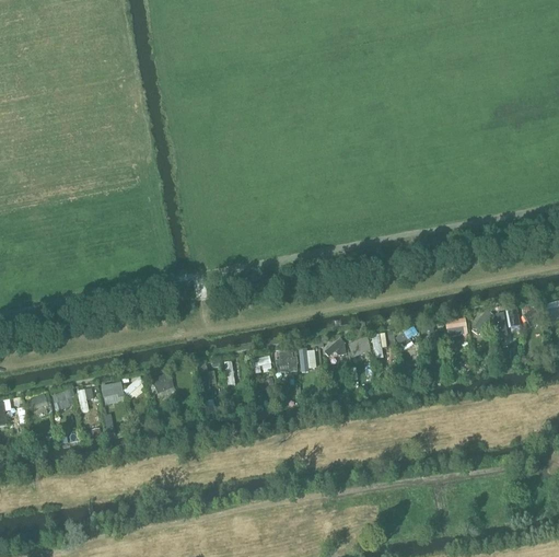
[(558,299),(544,303),(545,310),(558,305),(558,299)]
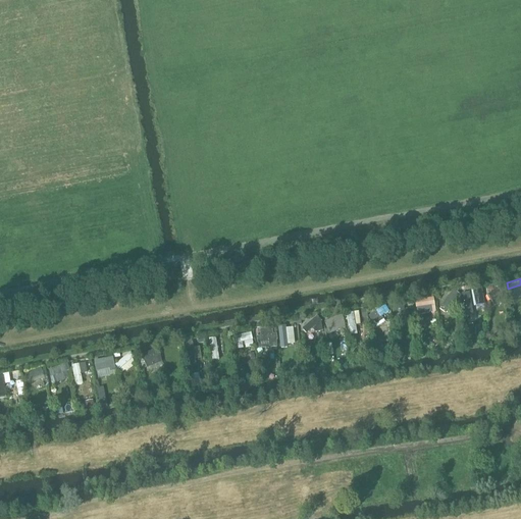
[(500,283),(485,293),(488,299),(504,291),(500,283)]
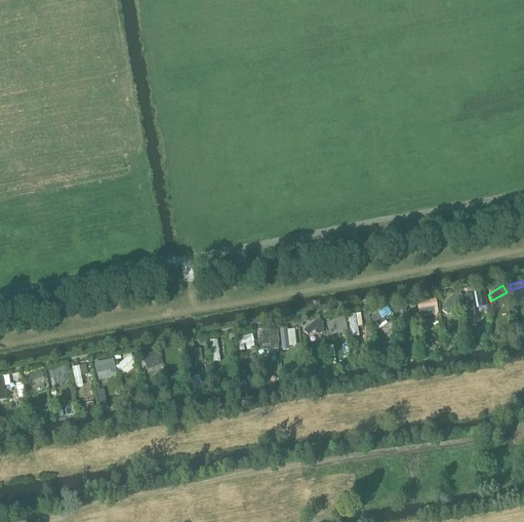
[(478,287),(465,298),(469,303),(482,291),(478,287)]
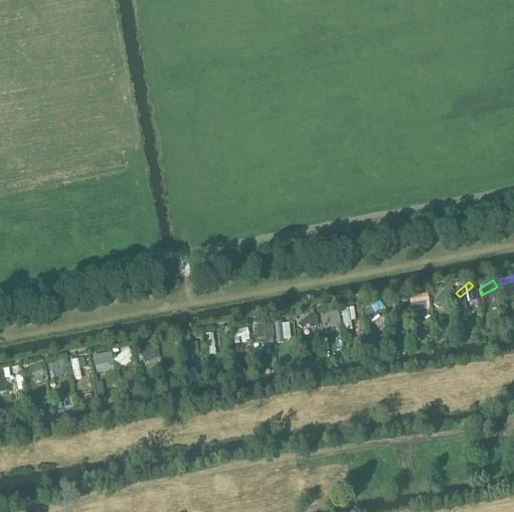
[(446,286),(435,299),(440,303),(451,290),(446,286)]
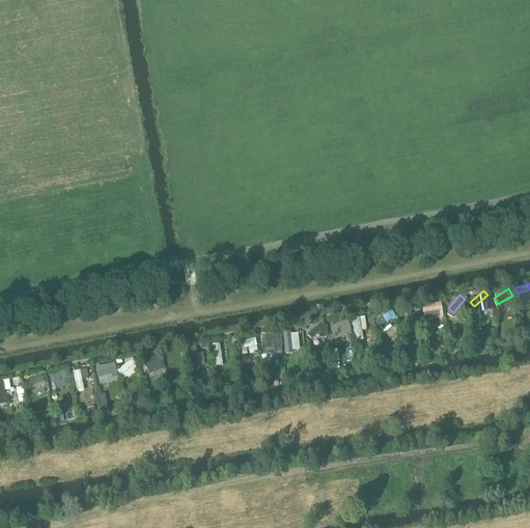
[(439,303),(420,306),(421,313),(441,310),(439,303)]
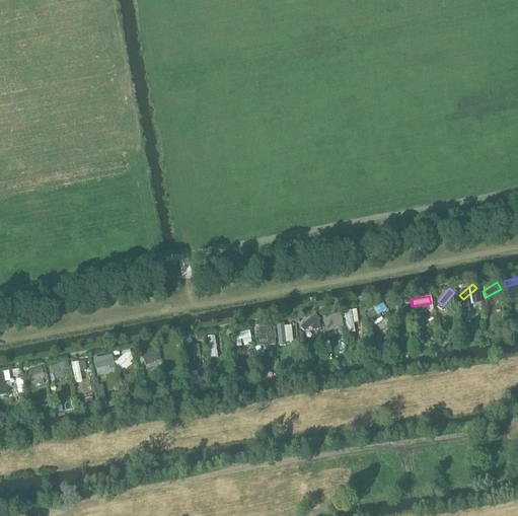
[(400,300),(394,301),(397,320),(402,319),(400,300)]
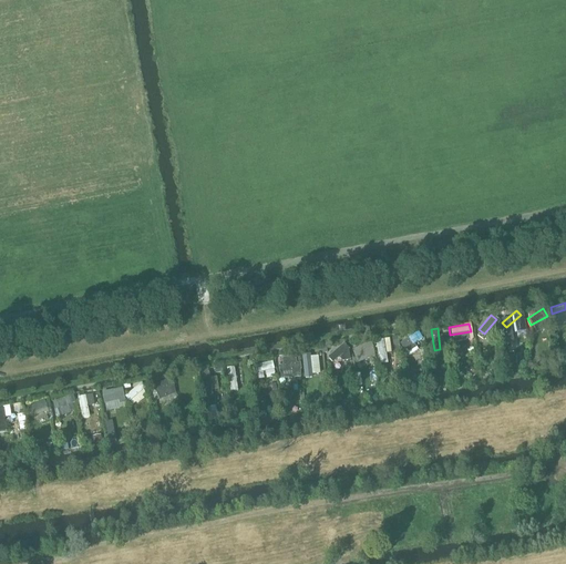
[(417,330),(401,341),(407,348),(422,337),(417,330)]
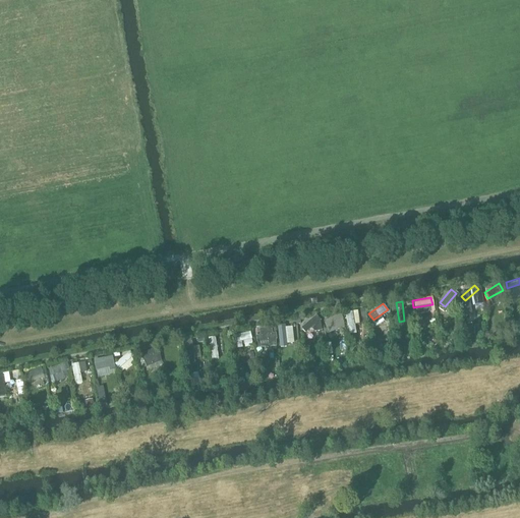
[(352,310),(346,311),(349,332),(355,331),(352,310)]
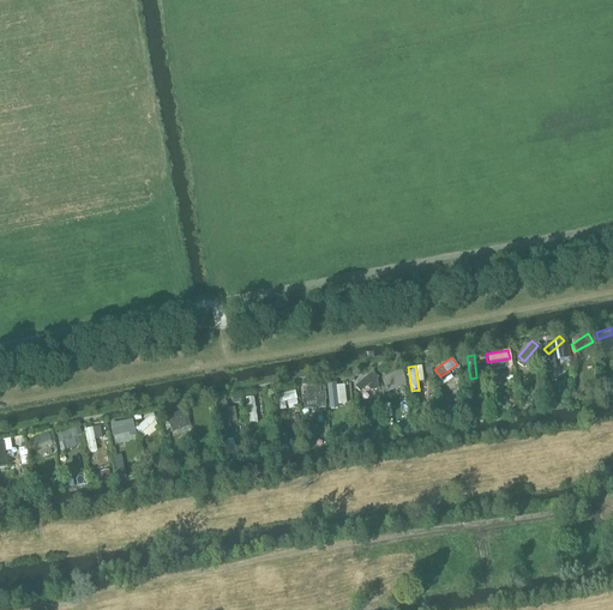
[(400,368),(382,376),(388,388),(406,380),(400,368)]
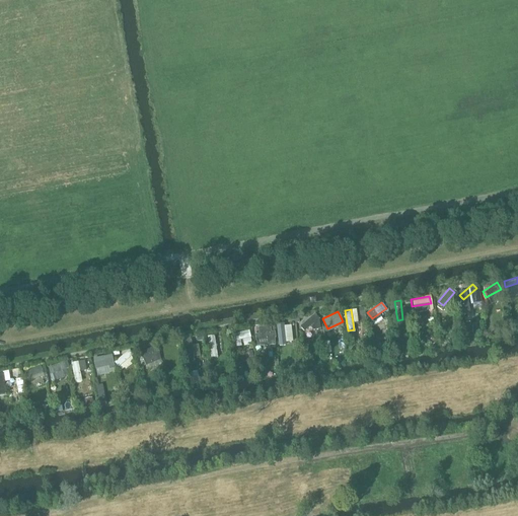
[(314,312),(299,324),(304,330),(319,318),(314,312)]
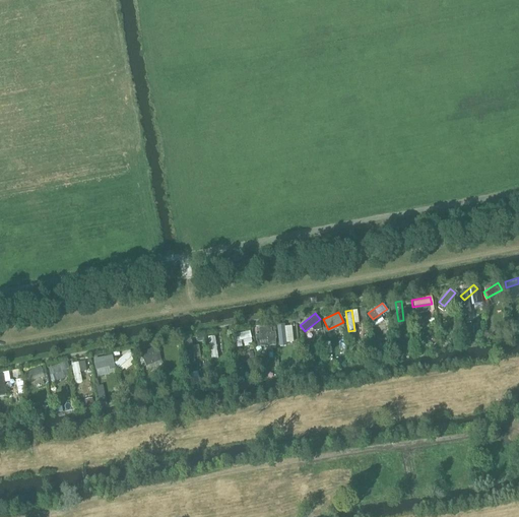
[(284,320),(276,322),(280,343),(288,342),(284,320)]
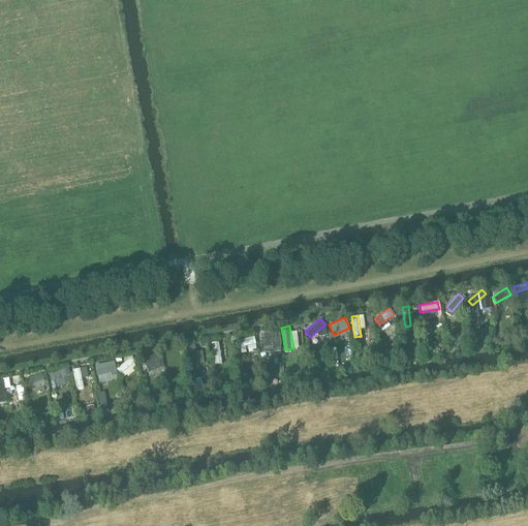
[(253,335),(236,339),(238,346),(255,342),(253,335)]
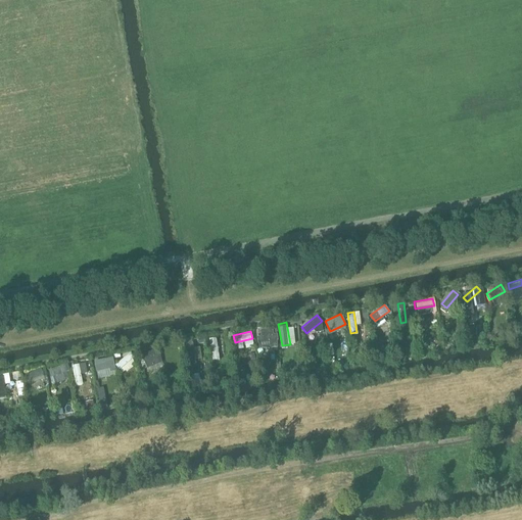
[(276,333),(255,335),(256,344),(277,343),(276,333)]
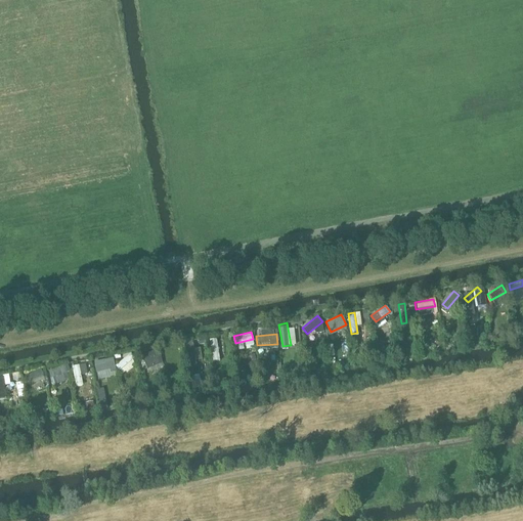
[(209,338),(213,360),(219,359),(215,337),(209,338)]
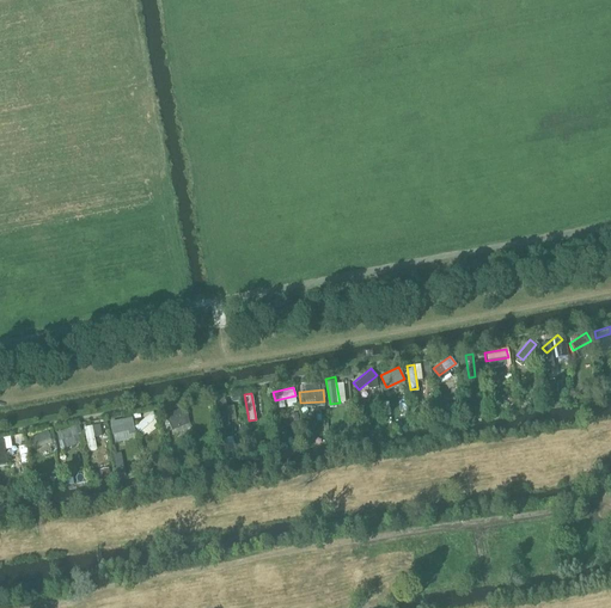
[(224,398),(217,399),(221,428),(230,425),(224,398)]
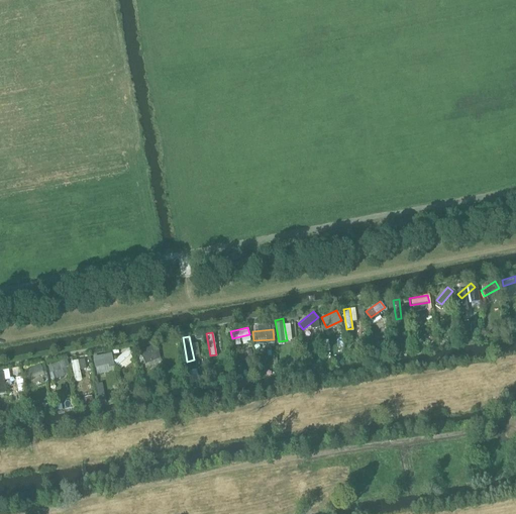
[(152,342),(139,348),(144,362),(159,355),(152,342)]
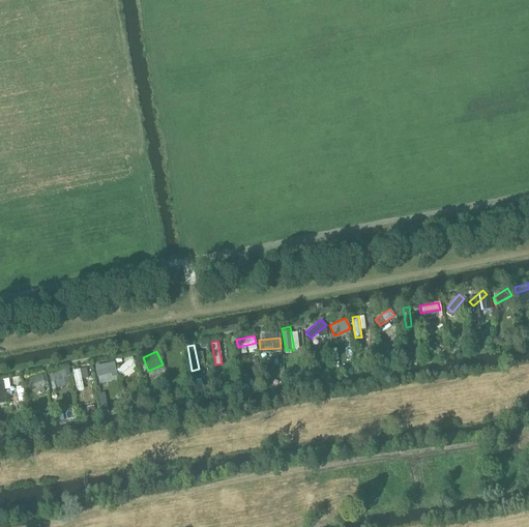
[(133,356),(117,368),(120,372),(137,360),(133,356)]
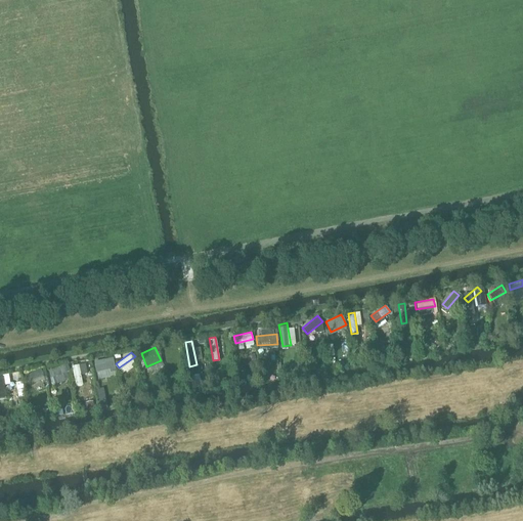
[(112,356),(94,360),(96,371),(114,366),(112,356)]
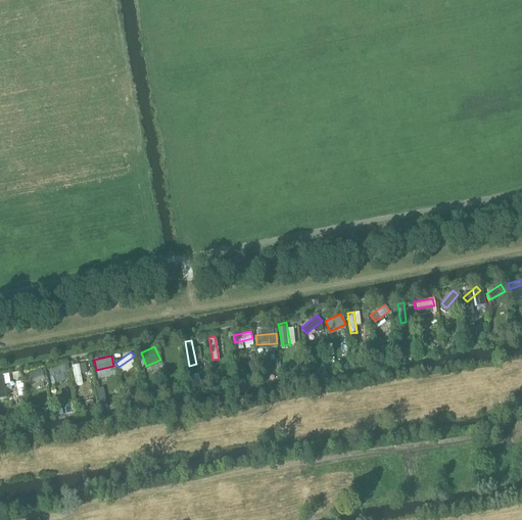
[(67,362),(47,367),(50,375),(69,369),(67,362)]
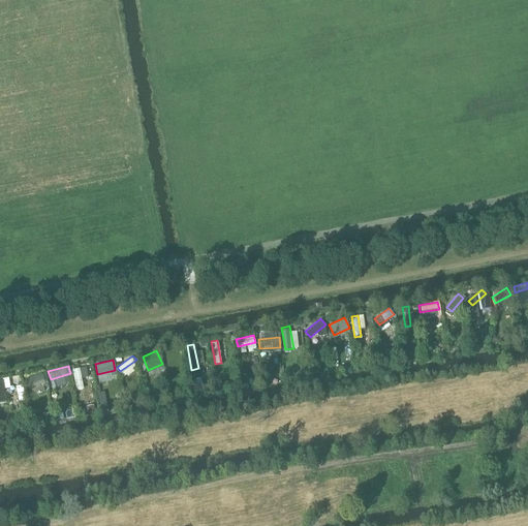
[(80,366),(72,368),(76,389),(84,388),(80,366)]
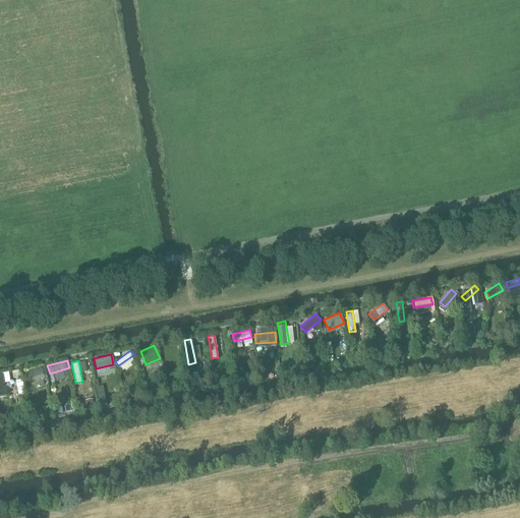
[(24,372),(26,379),(44,371),(41,365),(24,372)]
